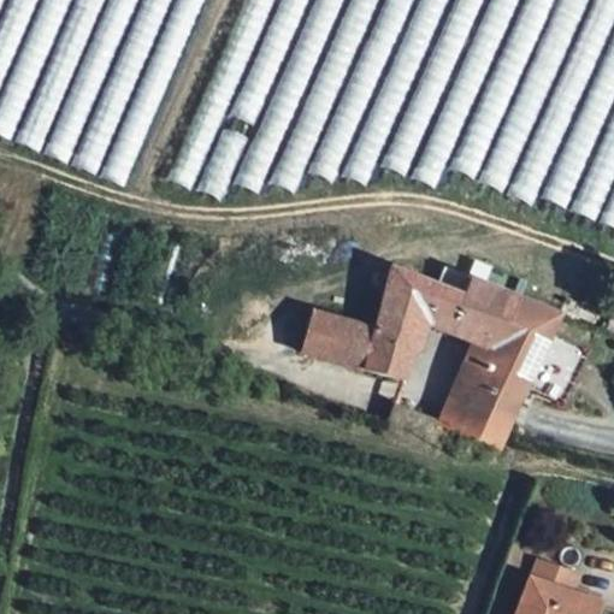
[(247,0),(171,178),(192,188),(272,0),(247,0)]
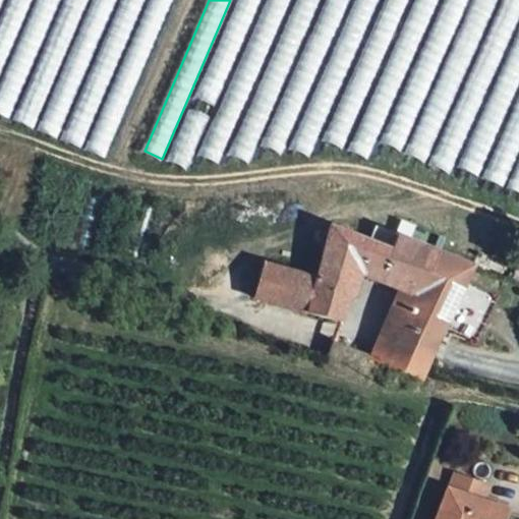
[(238,0),(215,82),(239,56),(213,146),(249,107),(233,162),(273,120),(263,157),(305,112),(291,158),(336,111),(323,154),(364,111),(348,165),(389,123),(380,153),(518,192),(518,0),(238,0)]
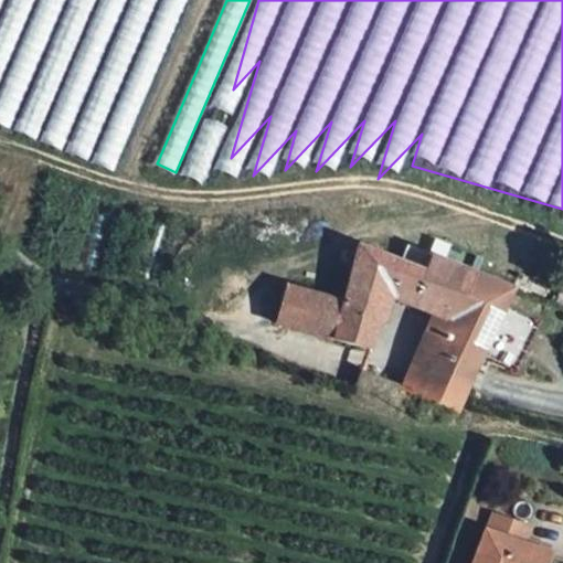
[(204,115),(187,174),(208,181),(225,121),(204,115)]
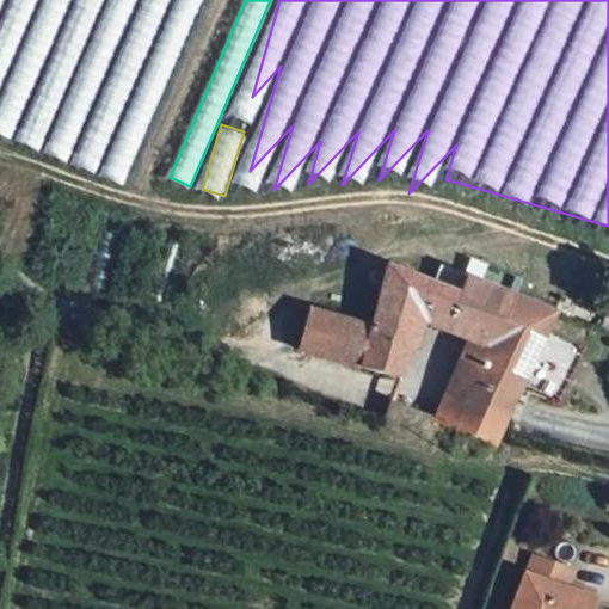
[(385,290),(382,290),(376,325),(365,367),(405,379),(414,348),(424,320),(435,325),(454,336),(474,275),(443,262),(440,278),(392,262),(391,262),(385,290)]
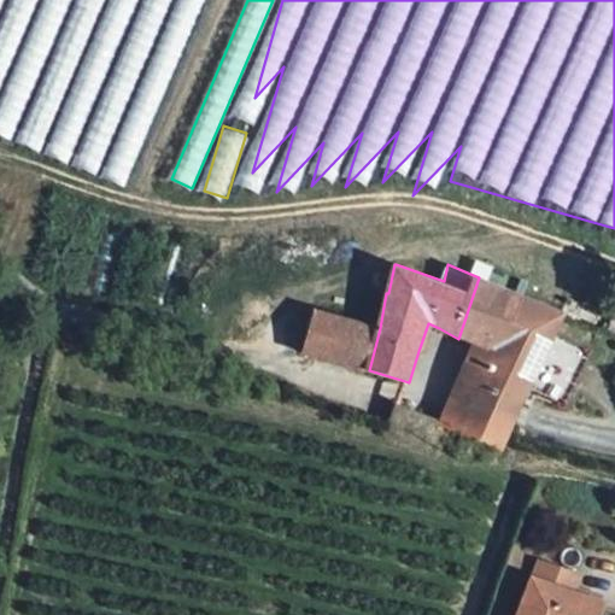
[(479,277),(458,339),(482,350),(499,357),(526,299),(479,277)]
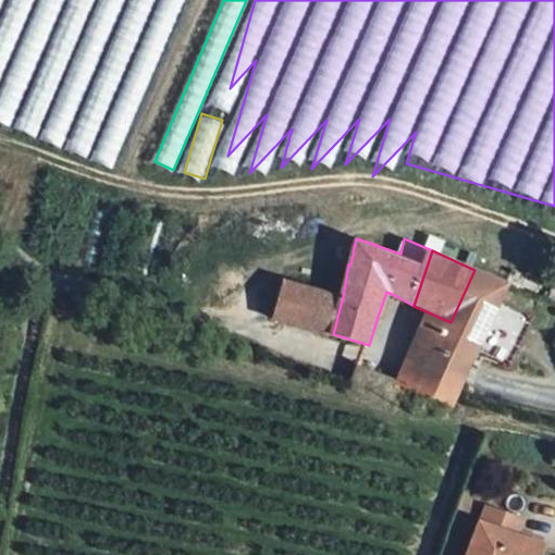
[(451,322),(435,354),(471,371),(479,355),(510,370),(533,318),(504,303),(509,285),(475,270),(451,322)]
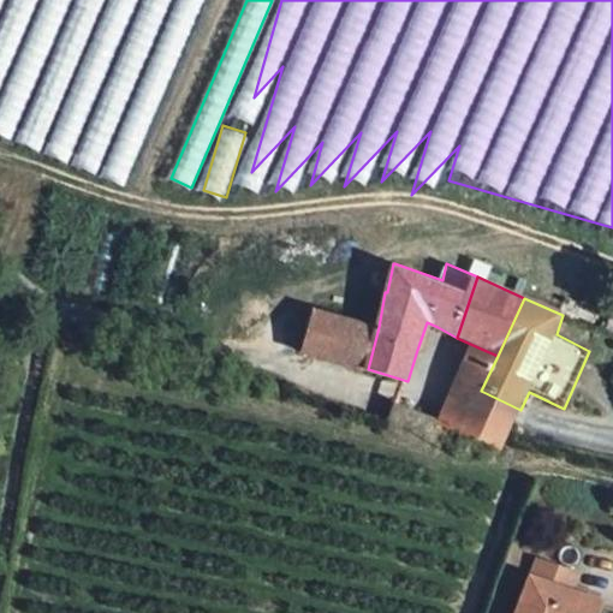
[(319,310),(308,350),(368,369),(379,327),(356,319),(319,310)]
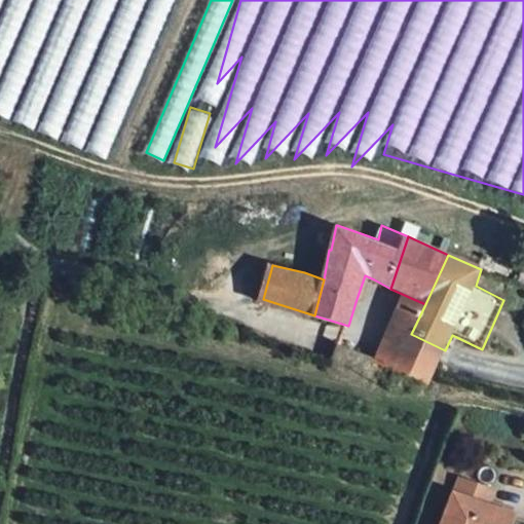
[(365,275),(357,299),(366,302),(374,279),(365,275)]
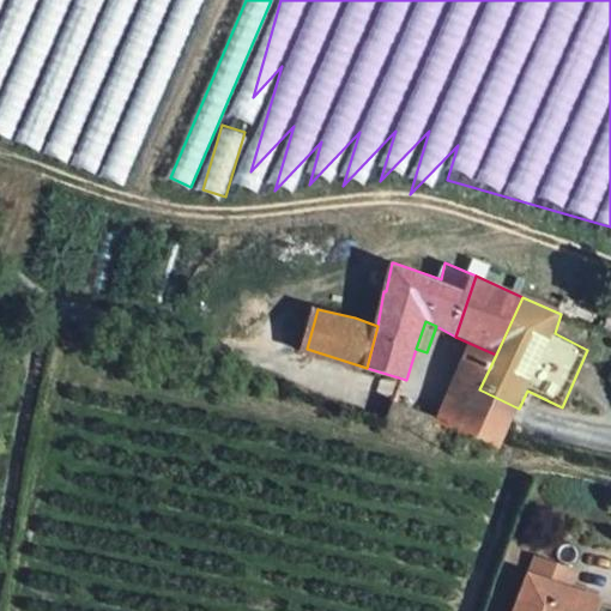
[(496,355),(479,348),(463,381),(479,389),(496,355)]
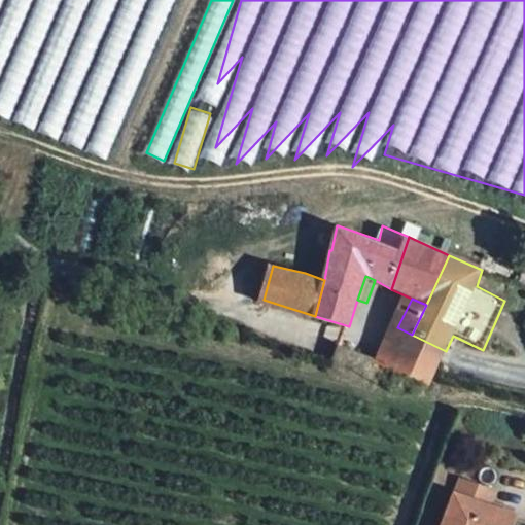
[(397,327),(381,364),(428,385),(438,368),(446,351),(412,335),(397,327)]
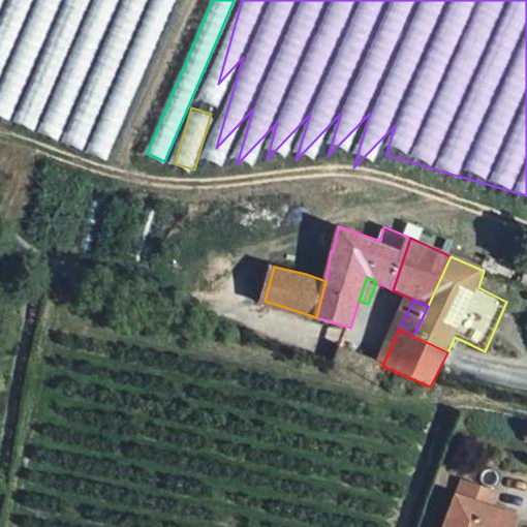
[(456,497),(454,496),(443,526),(510,526),(515,516),(490,508),(495,492),(461,482),(456,497)]
